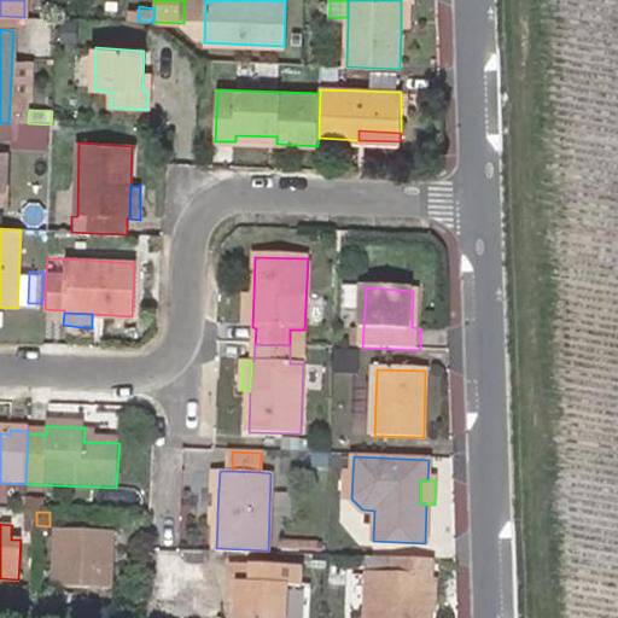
[(111,589),(112,534),(60,532),(58,587),(111,589)]
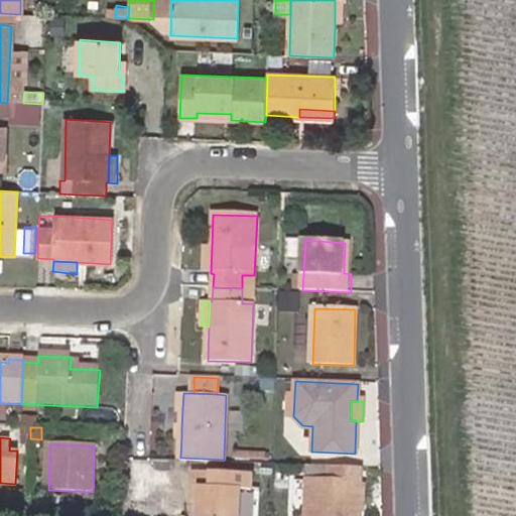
[(359,489),(360,468),(332,467),(330,484),(310,483),(308,515),(358,515),(359,511),(359,489)]
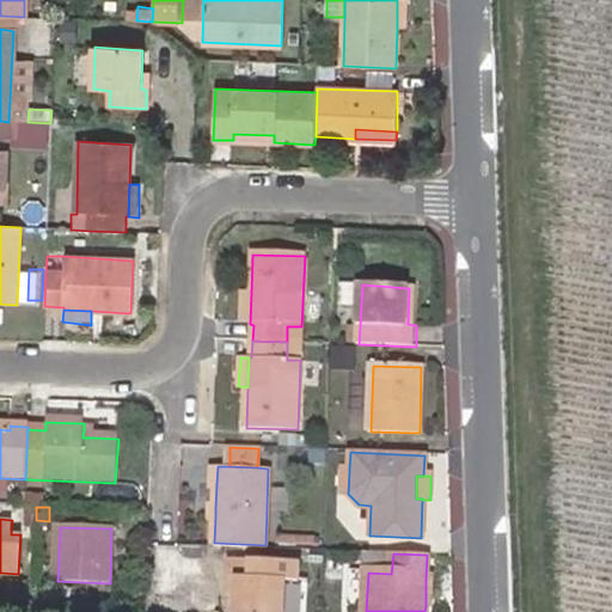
[(237,579),(237,595),(236,611),(283,611),(286,581),(300,582),(301,563),(269,562),(228,561),(227,579),(237,579)]
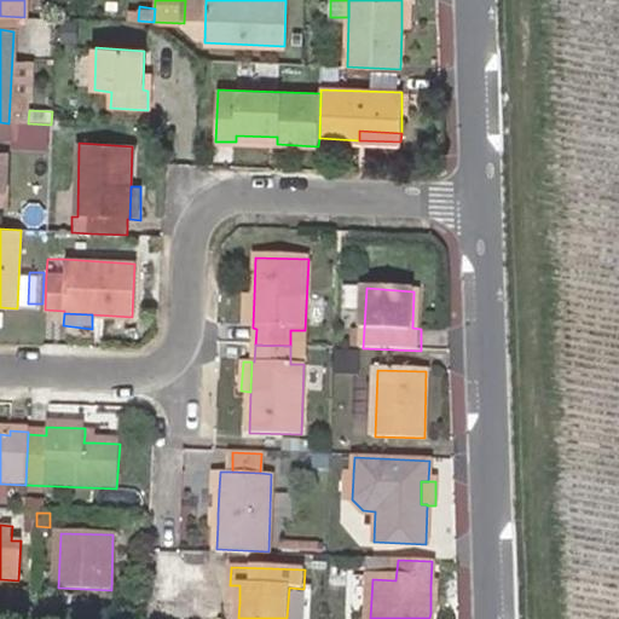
[(229,601),(239,602),(239,585),(230,585),(229,601)]
